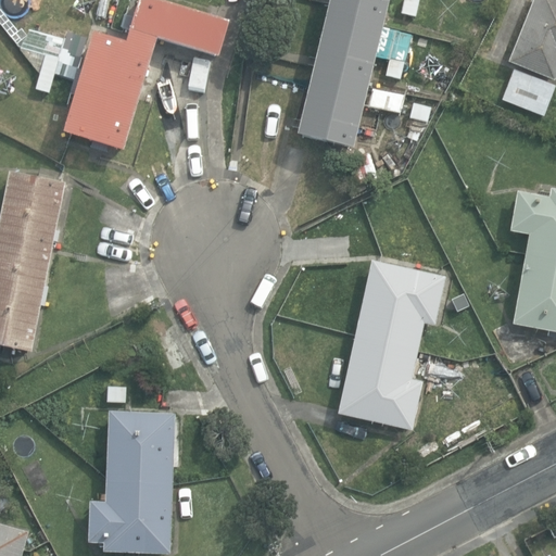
[(70,137),(122,152),(154,40),(216,59),(227,23),(151,0),(136,0),(131,17),(123,15),(118,28),(124,29),(128,30),(124,43),(90,34),(79,71),(75,70),(72,80),(68,95),(72,96),(60,134),(70,137)]
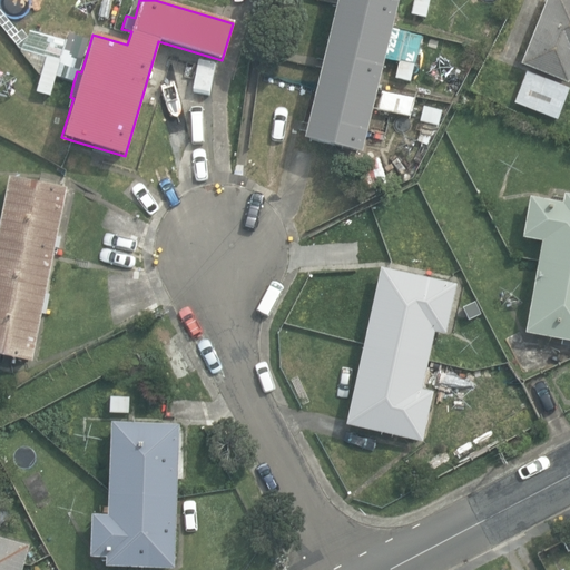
[(341,148),(361,154),(375,89),(391,27),(396,0),(335,0),(334,5),(318,69),(302,139),(341,148)]
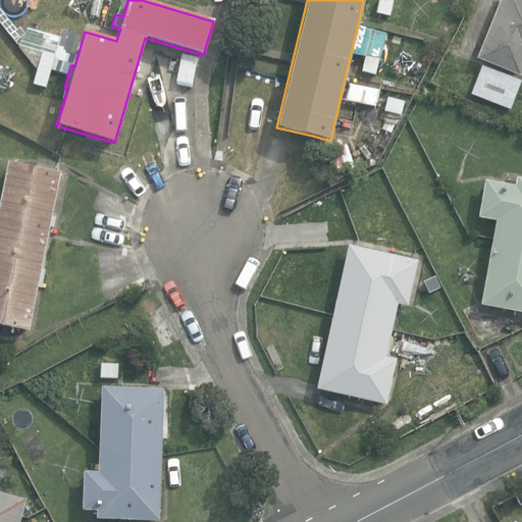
[(378,0),(375,13),(389,16),(394,0),(378,0)]
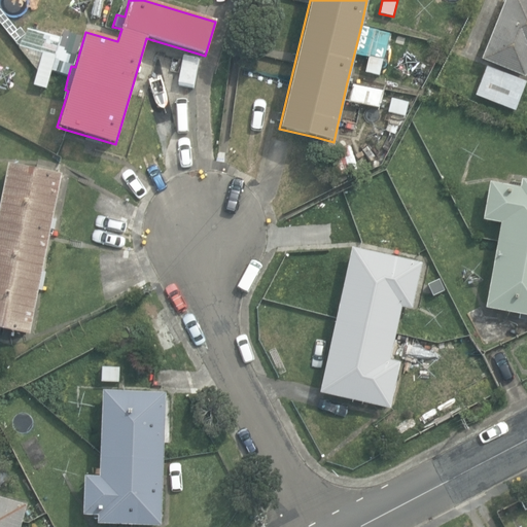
[(526,0),(504,0),(481,60),(525,77),(526,71),(526,0)]
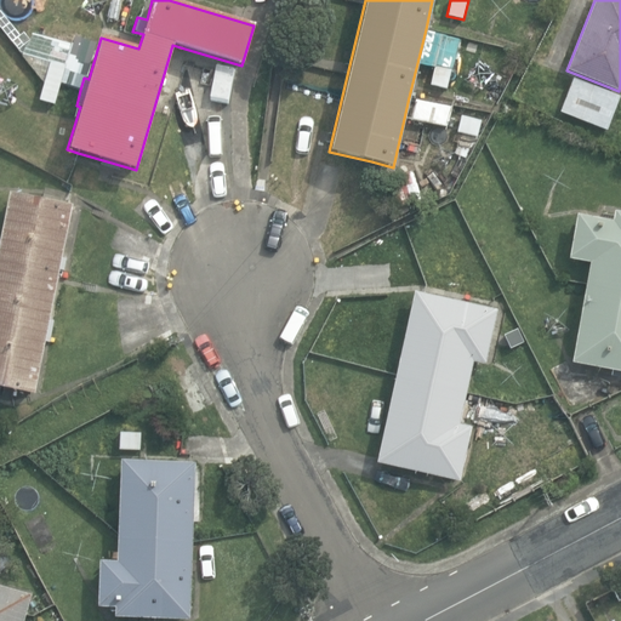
[(51,61),(67,66),(73,45),(33,33),(23,53),(22,56),(45,84),(51,61)]
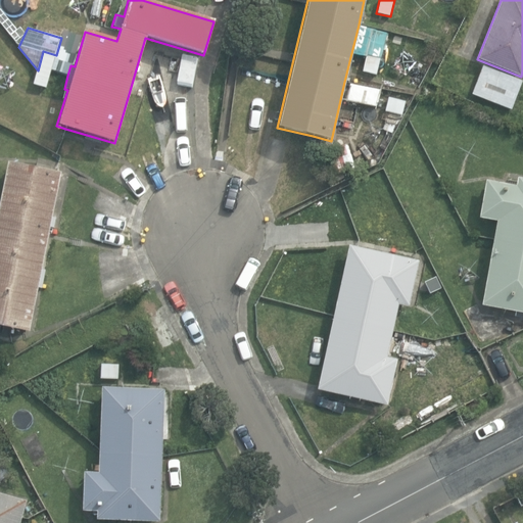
[(33,85),(46,88),(51,72),(56,55),(43,51),(38,70),(33,85)]
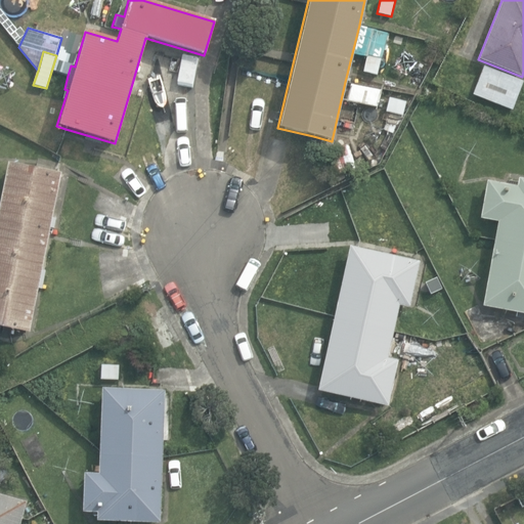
[(362,73),(377,76),(381,58),(366,55),(362,73)]
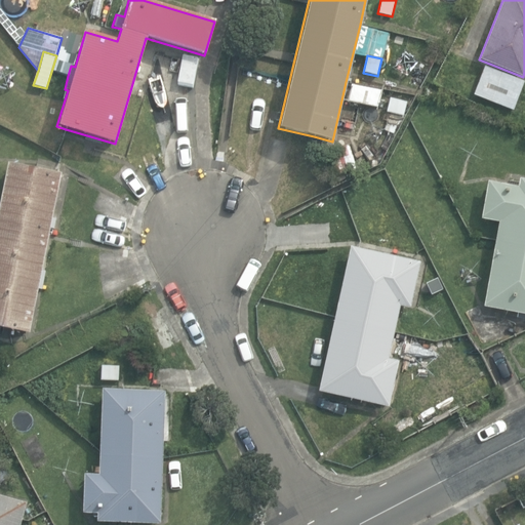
[(514,111),(524,82),(484,67),(473,95),(514,111)]
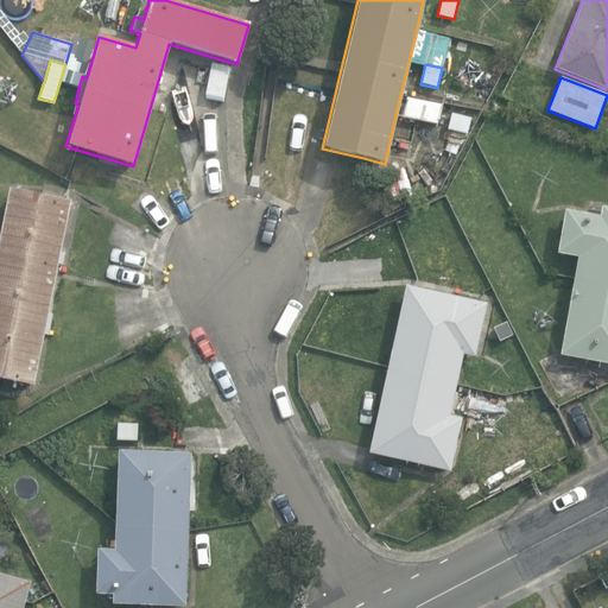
[(442,106),(406,99),(403,118),(438,125),(442,106)]
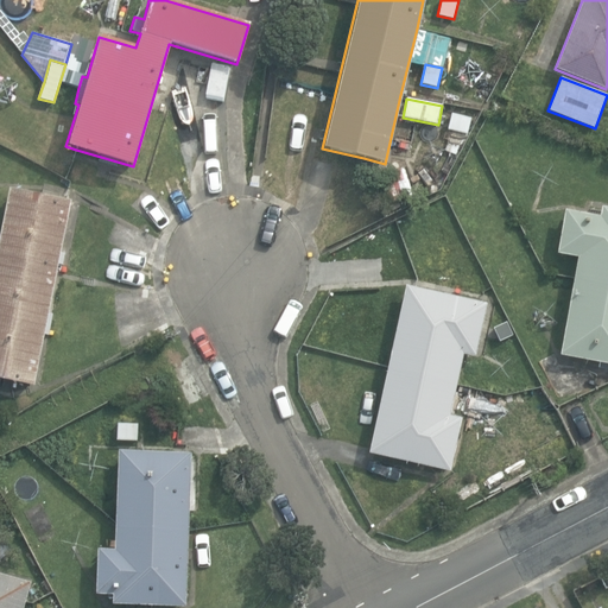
[(448,131),(467,134),(472,119),(451,114),(448,131)]
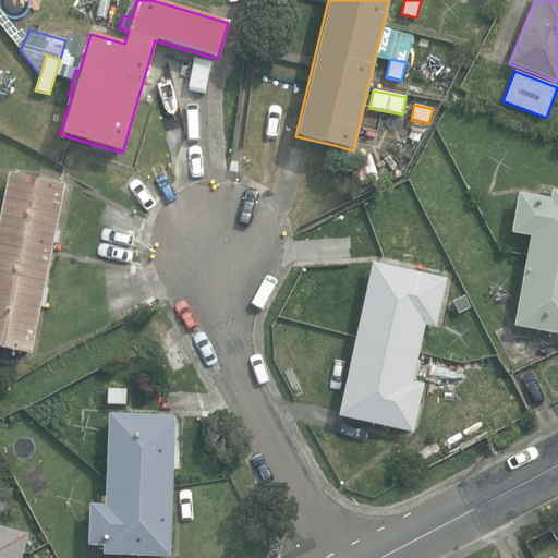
[(0,349),(9,351),(29,355),(64,184),(61,184),(7,173),(0,202),(0,349)]
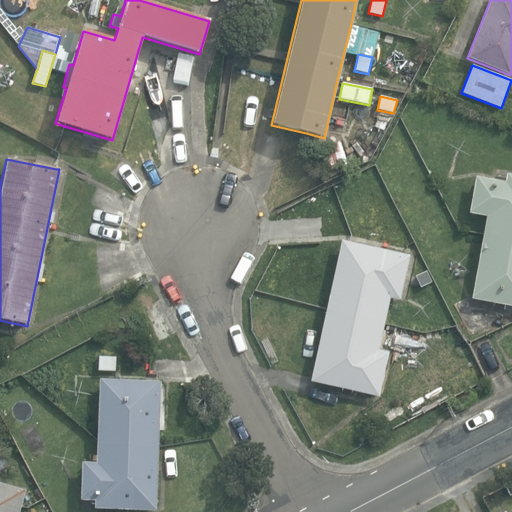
[(468,214),(486,217),(470,299),(511,306),(511,174),(506,174),(504,182),(475,177),(468,214)]
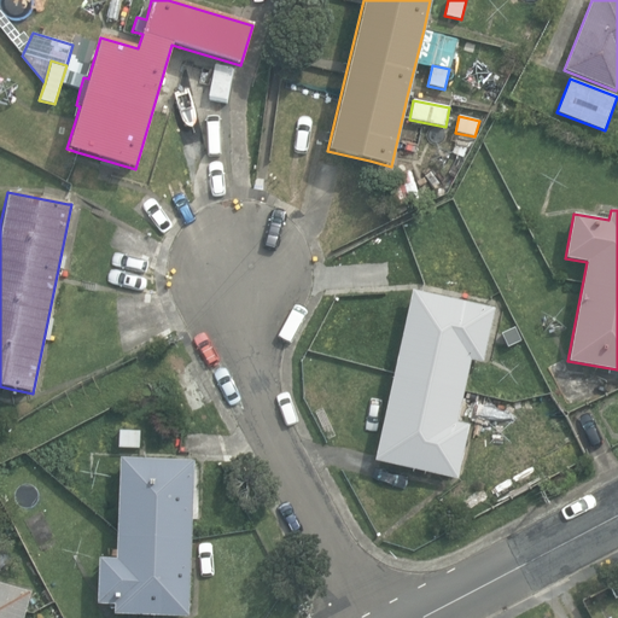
[(374,461),(458,479),(470,425),(458,423),(464,391),(471,361),(483,363),(495,309),(424,293),(412,291),(394,375),(374,461)]
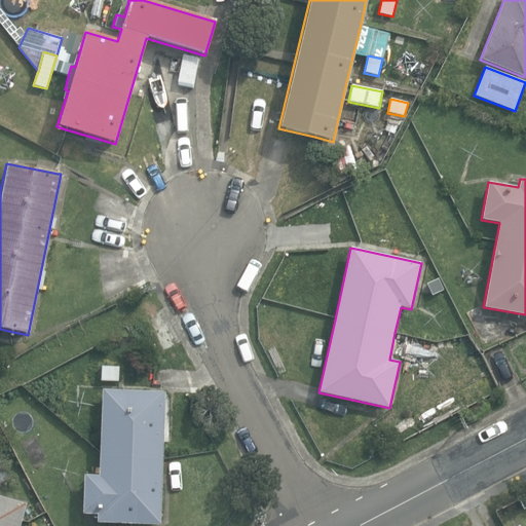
[(426,285),(431,296),(444,291),(438,278),(426,285)]
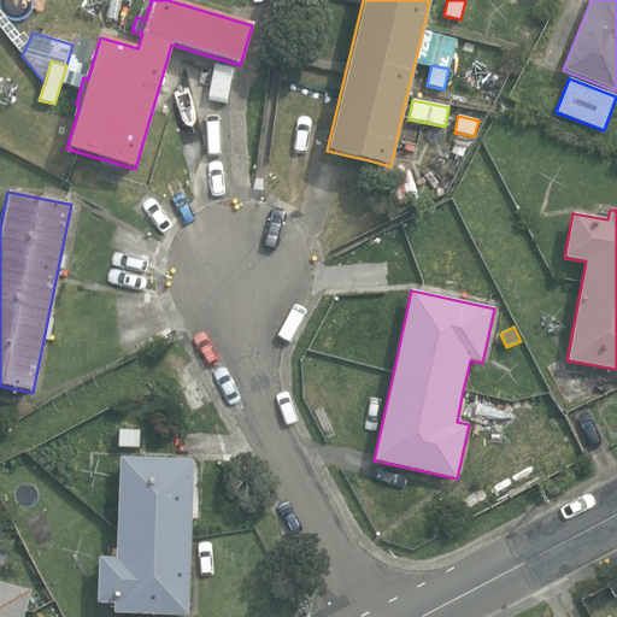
[(118,447),(140,448),(140,430),(118,430),(118,447)]
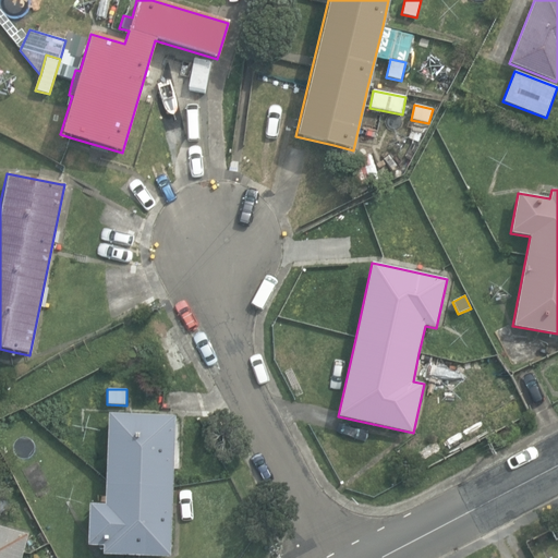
[(126,556),(170,557),(172,487),(174,416),(107,413),(104,505),(88,504),(86,546),(102,546),(101,555),(126,556)]
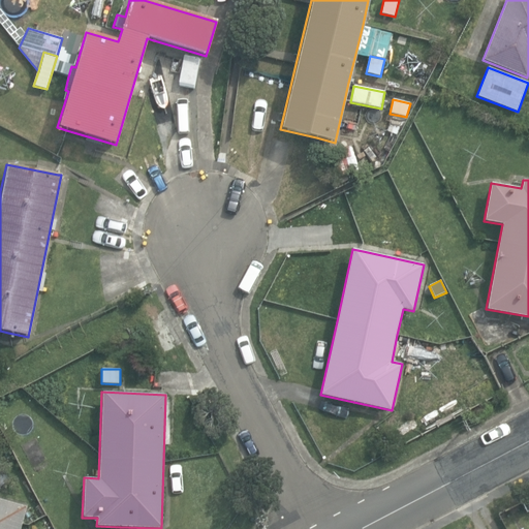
[(0,528),(20,528),(22,524),(26,506),(0,499),(0,528)]
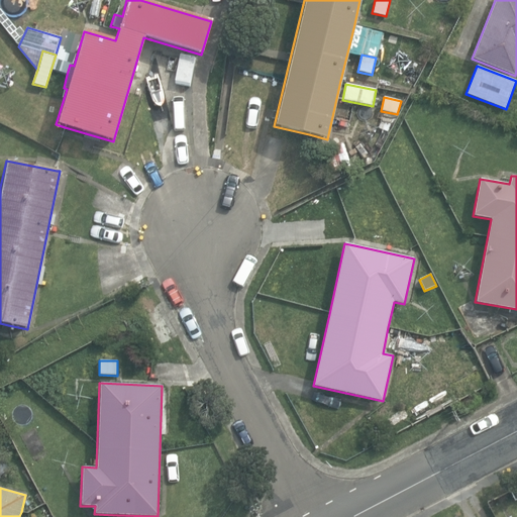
All buildings are outlined.
